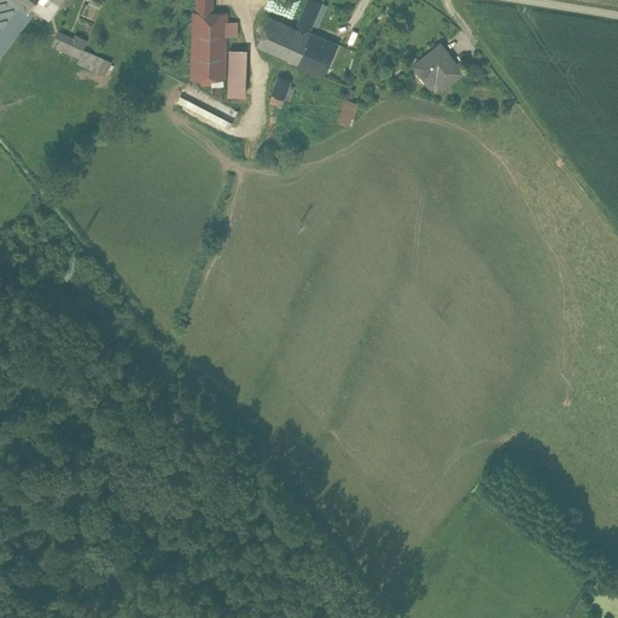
[(0,0),(0,22),(13,4),(9,0),(0,0)]
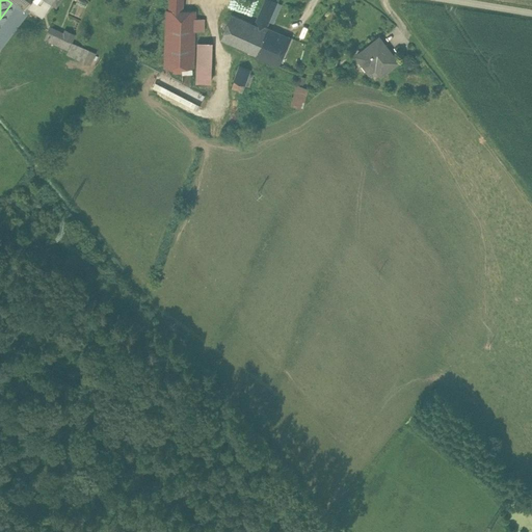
[(7,0),(11,3),(20,9),(23,11),(30,0),(7,0)]
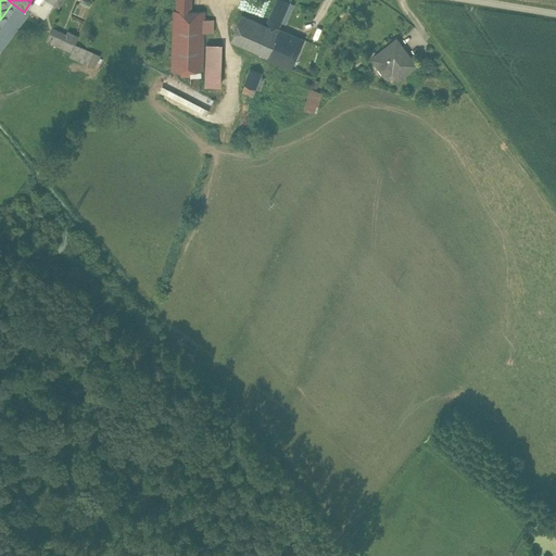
[(61,0),(32,0),(24,12),(25,12),(29,4),(46,15),(55,1),(59,3),(61,0)]
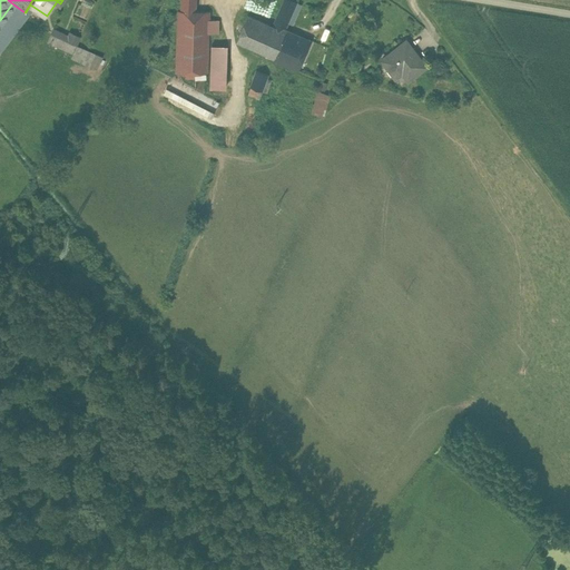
[(182,0),(182,11),(197,11),(197,0),(182,0)]
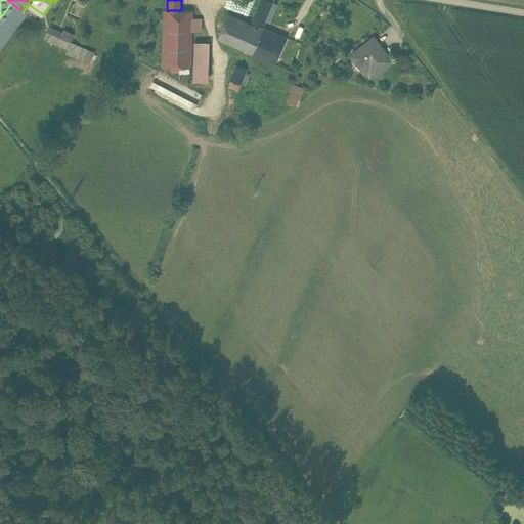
[(269,0),(261,0),(251,24),(262,29),(262,28),(263,27),(273,2),(269,0)]
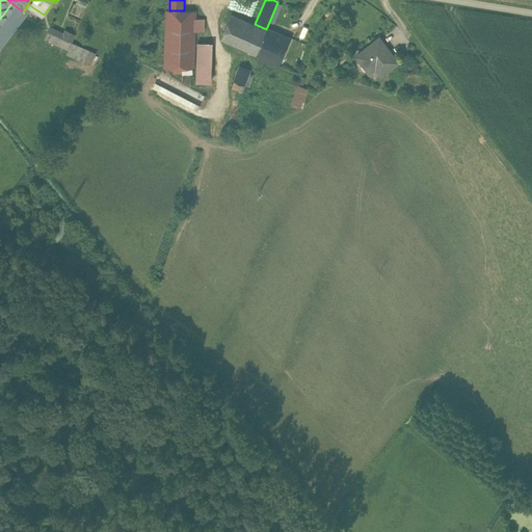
[(11,3),(0,19),(0,30),(2,32),(20,9),(11,3)]
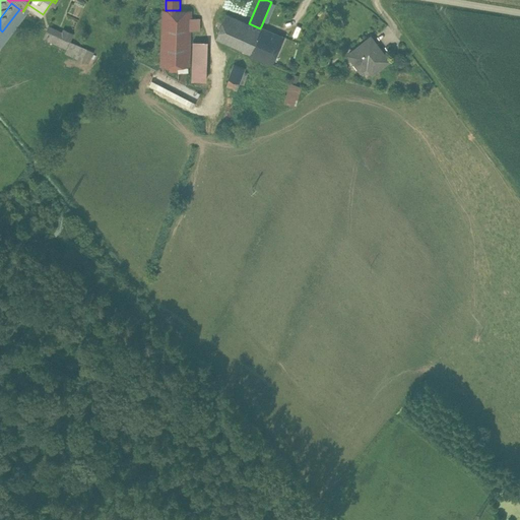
[(166,10),(163,10),(160,66),(170,66),(179,66),(190,66),(191,30),(191,18),(192,11),(180,10),(166,10)]
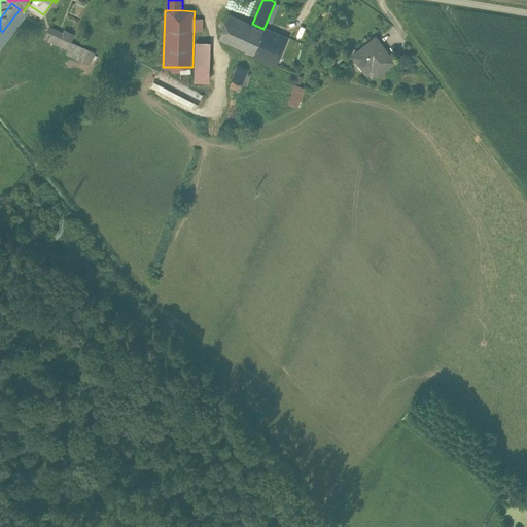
[(252,24),(230,13),(219,37),(253,53),(264,29),(252,24)]
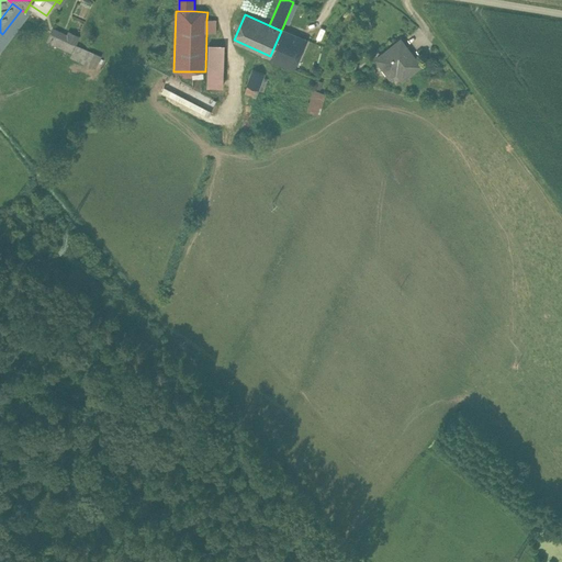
[(74,20),(67,35),(74,38),(80,22),(74,20)]
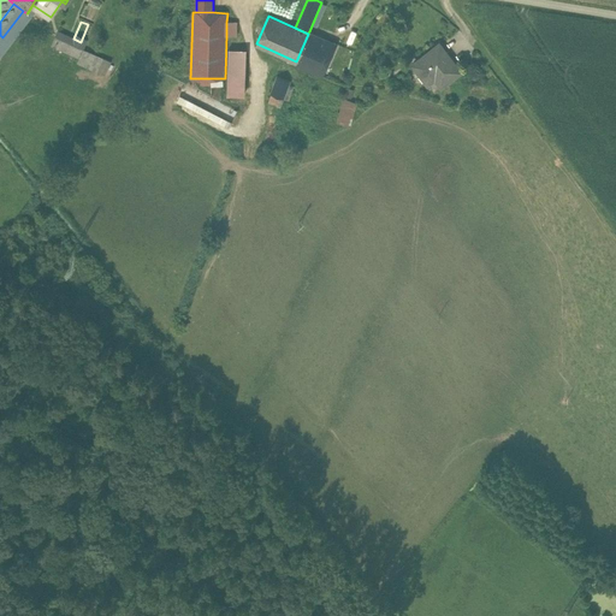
[(236,22),(226,22),(226,36),(236,36),(236,22)]
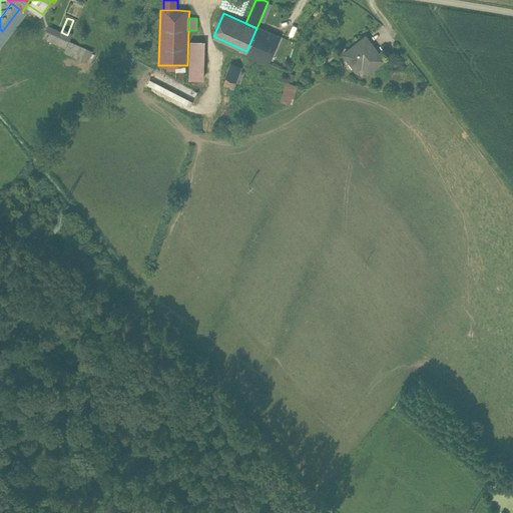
[(281,36),(258,26),(257,27),(257,28),(246,51),(247,51),(246,53),(269,63),(281,36)]
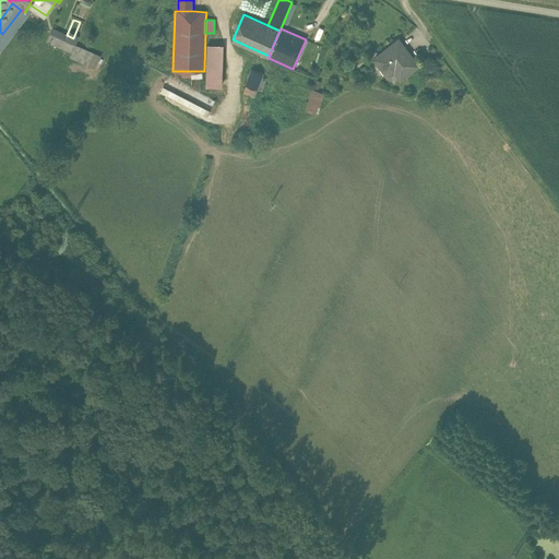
[(75,44),(50,32),(47,40),(72,51),(75,44)]
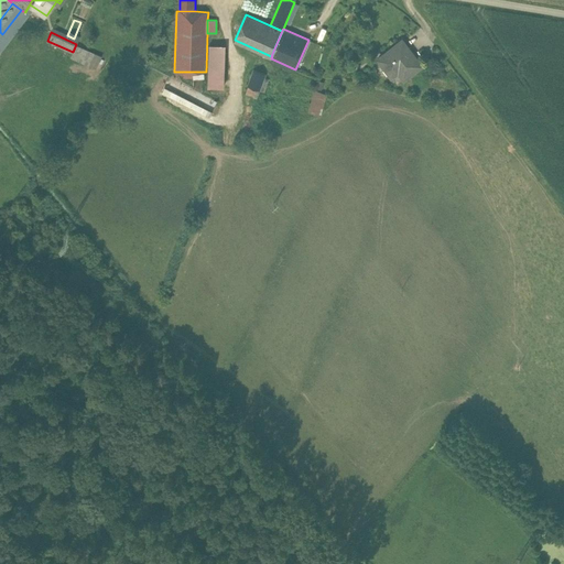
[(430,63),(404,35),(377,60),(394,79),(402,73),(409,82),(430,63)]
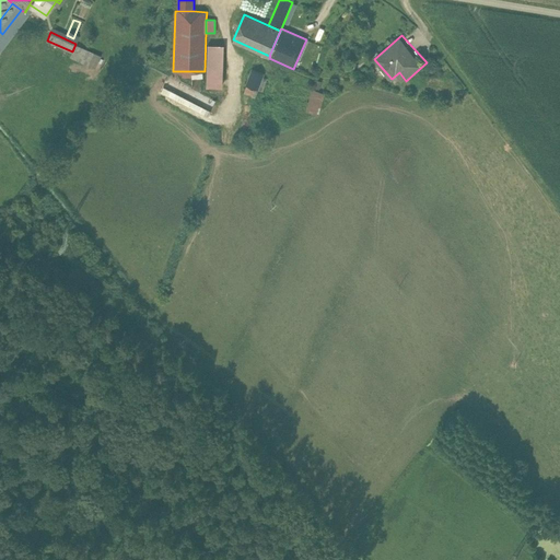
[(222,45),(208,45),(208,67),(221,68),(222,45)]
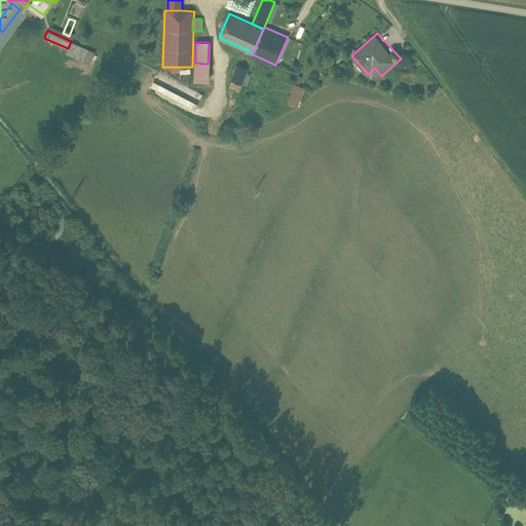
[(208,64),(195,63),(194,81),(208,81),(208,64)]
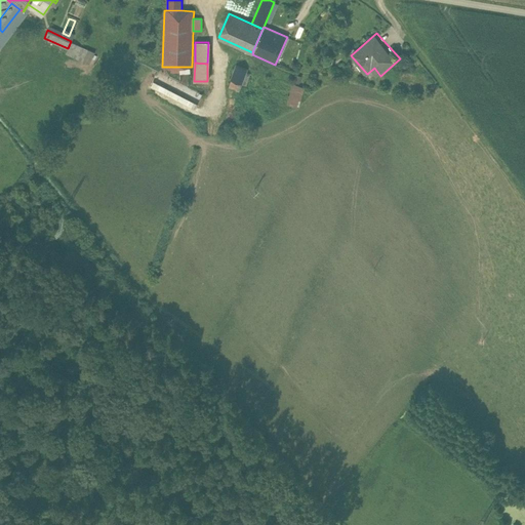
[(247,69),(236,65),(231,78),(231,79),(242,83),(246,72),(247,69)]
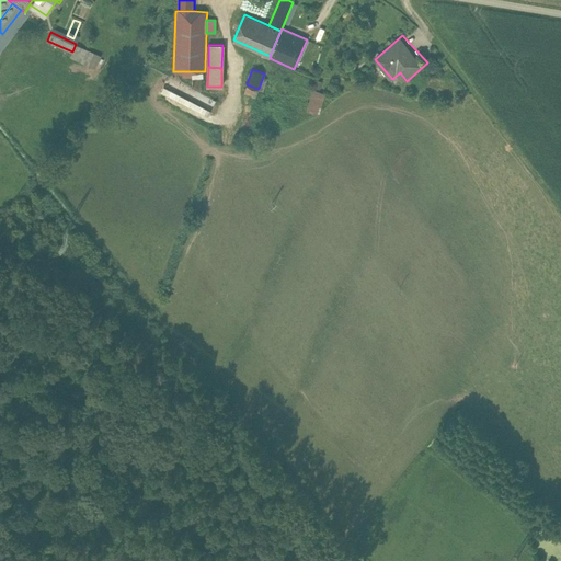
[(259,89),(247,84),(243,92),(255,96),(259,89)]
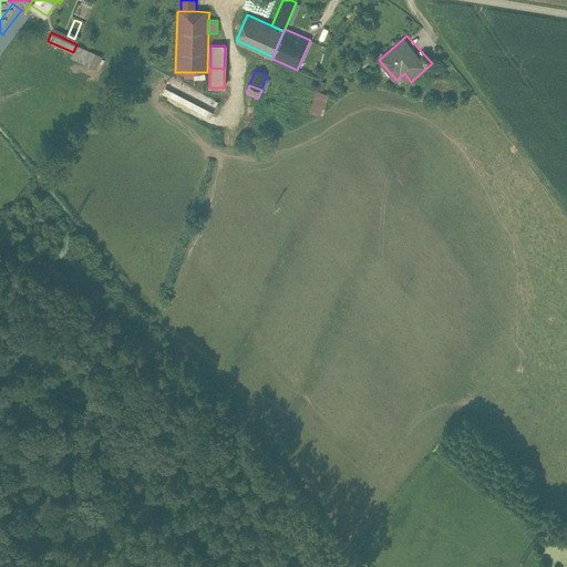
[(164,88),(162,91),(208,114),(210,110),(164,88)]
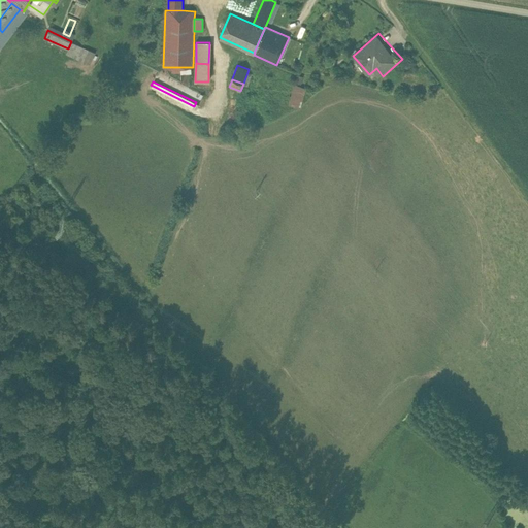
[(304,88),(294,85),(289,104),(299,107),(304,88)]
